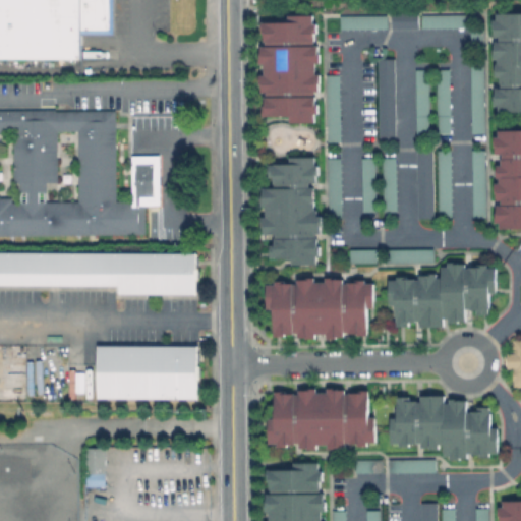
[(0,0),(0,58),(80,58),(80,33),(111,33),(111,0),(0,0)]
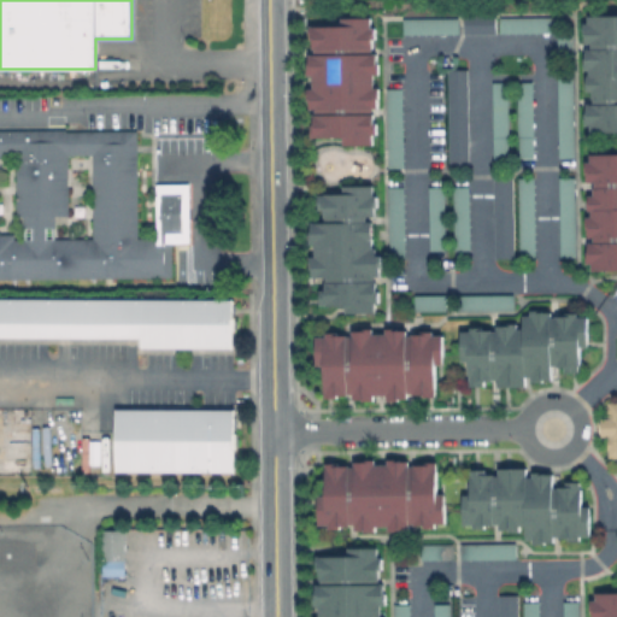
[(616,18),(616,133),(589,133),(591,52),(593,52),(594,22),(601,22),(601,18),(616,18)]
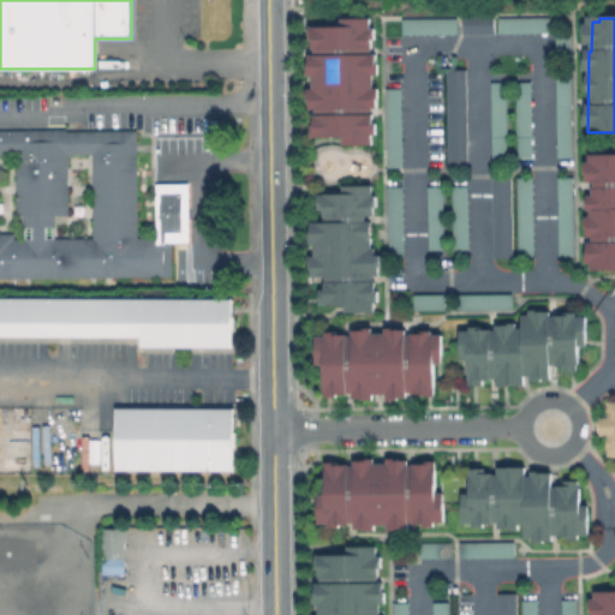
[(369,27),(381,27),(381,58),(378,58),(378,81),(374,81),(374,88),(380,88),(380,108),(374,108),(374,144),(336,144),(336,132),(309,132),(310,83),(315,83),(315,76),(308,76),(308,54),(323,54),(323,39),(311,39),(311,28),(342,28),(342,19),(370,19),(369,27)]
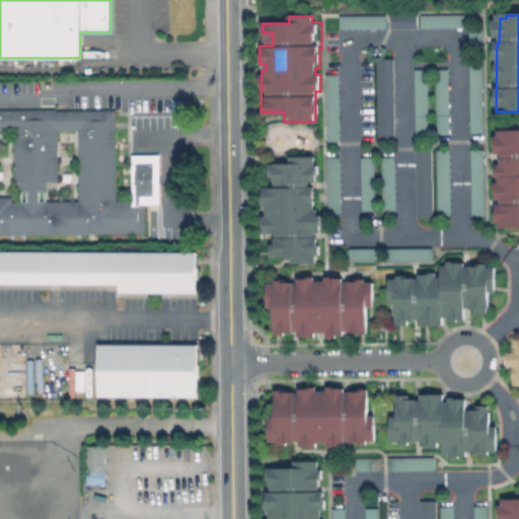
[(386,16),(386,29),(342,29),(343,16),(386,16)]
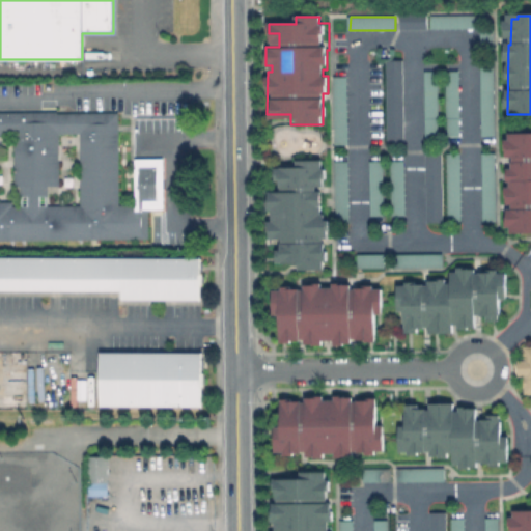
[(478,17),(478,29),(434,29),(434,17),(478,17)]
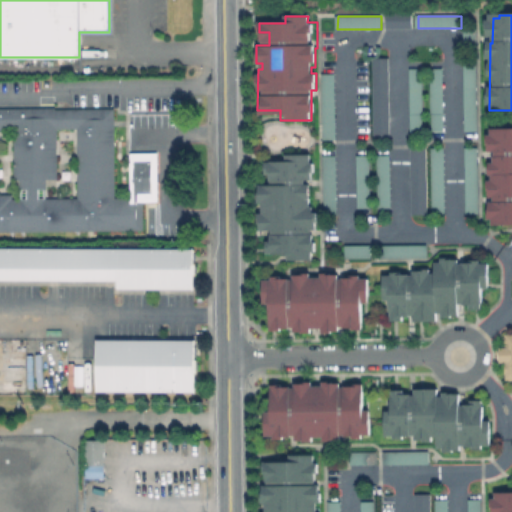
[(476,32),(476,47),(465,47),(465,32),(476,32)]
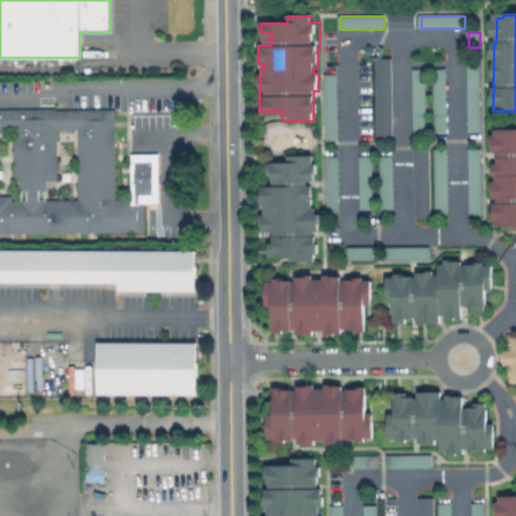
[(394,60),(393,140),(377,140),(378,60),(394,60)]
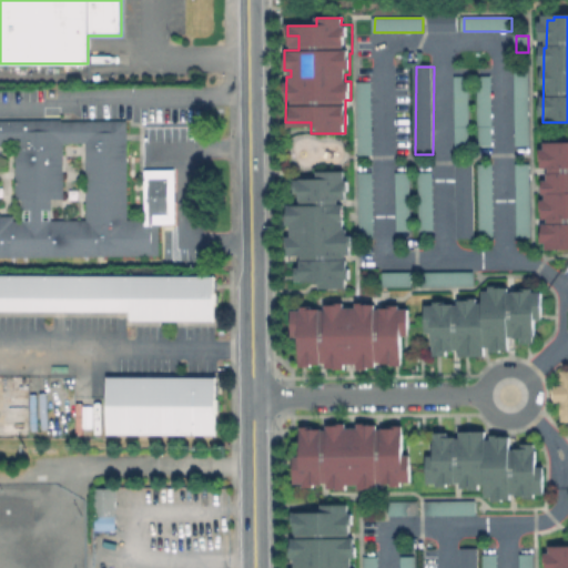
[(468,78),(468,146),(456,145),(457,78),(468,78)]
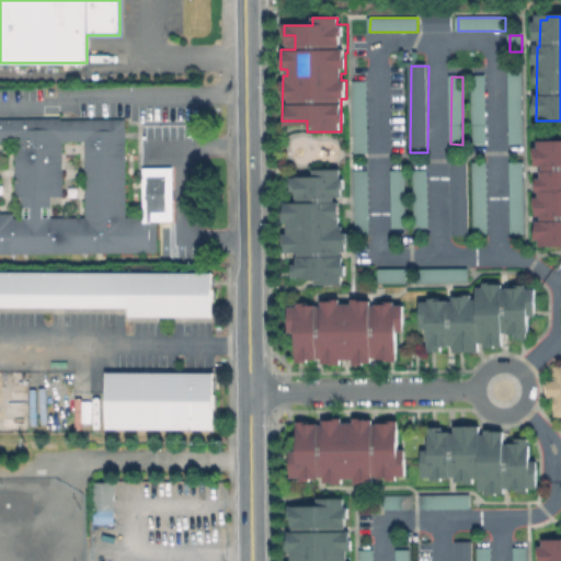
[(487,77),(487,142),(474,142),(474,77),(487,77)]
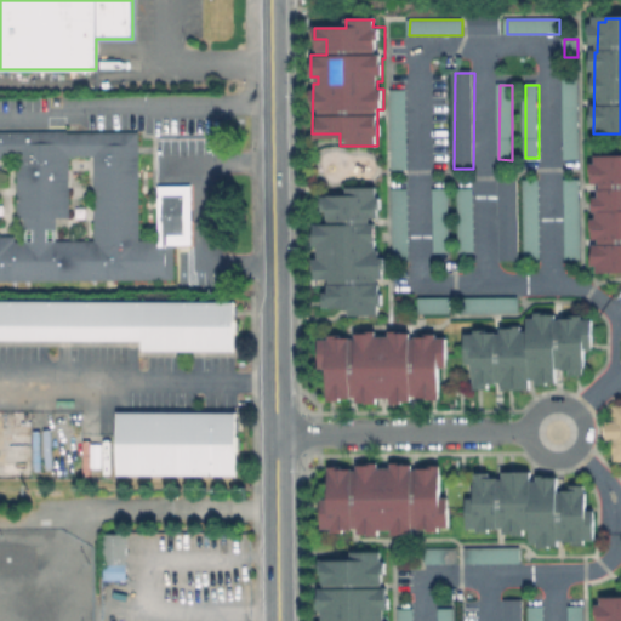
[(408,92),(408,169),(393,169),(393,91),(408,92)]
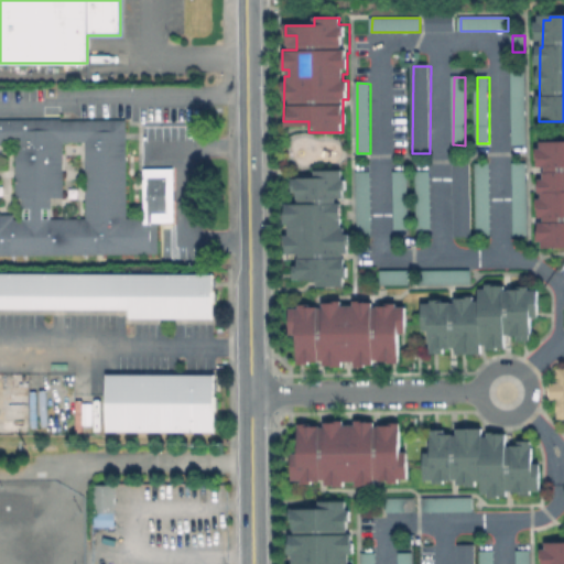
[(127,119),(127,217),(145,217),(144,169),(173,167),(174,220),(158,220),(158,252),(0,253),(0,118),(62,118),(62,119),(127,119)]
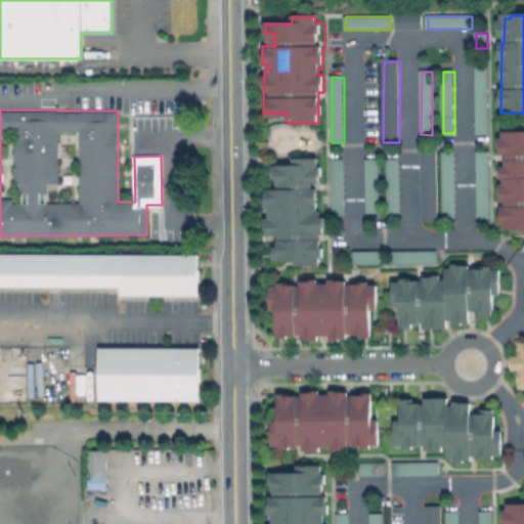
[(523,231),(500,231),(503,199),(503,162),(513,163),(513,158),(500,158),(500,132),(523,132),(523,231)]
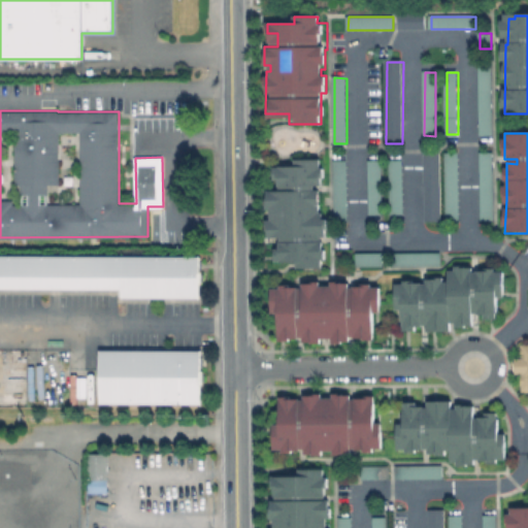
[(441,154),(440,221),(425,221),(425,154),(441,154)]
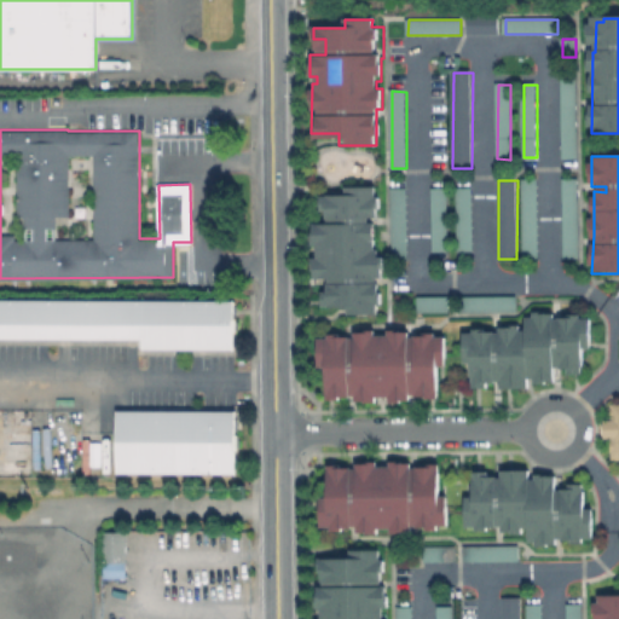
[(538,180),(538,258),(524,258),(524,180),(538,180)]
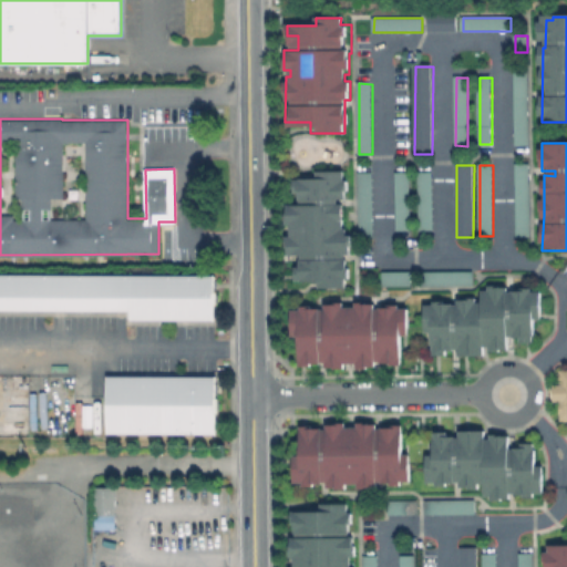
[(531,166),(531,234),(516,234),(517,166),(531,166)]
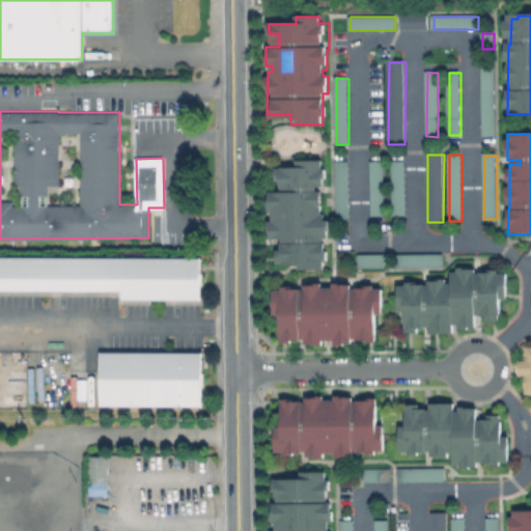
[(323,163),(323,195),(320,195),(320,223),(325,223),(325,261),(322,261),(322,268),(309,268),(310,261),(281,261),(281,236),(272,236),(273,210),(270,210),(270,195),(279,195),(280,194),(283,194),(283,182),(275,182),(275,168),(295,168),(295,163),(323,163)]
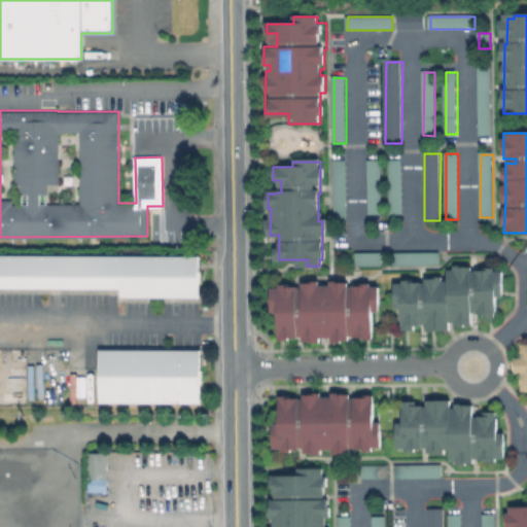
[(402,162),(402,212),(390,212),(390,162),(402,162)]
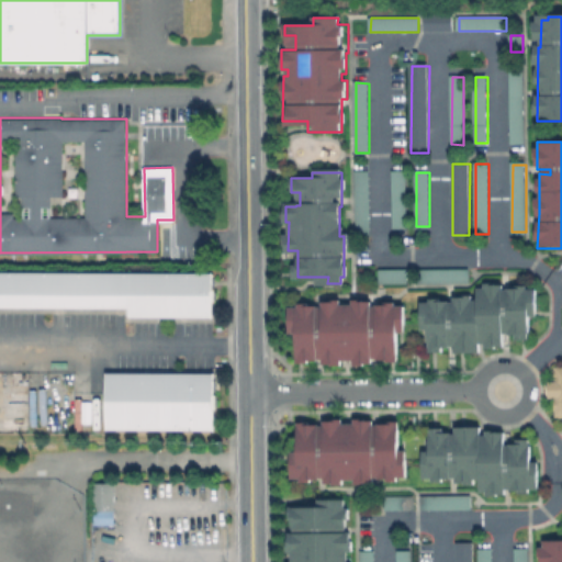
[(406,173),(406,227),(393,227),(393,173),(406,173)]
